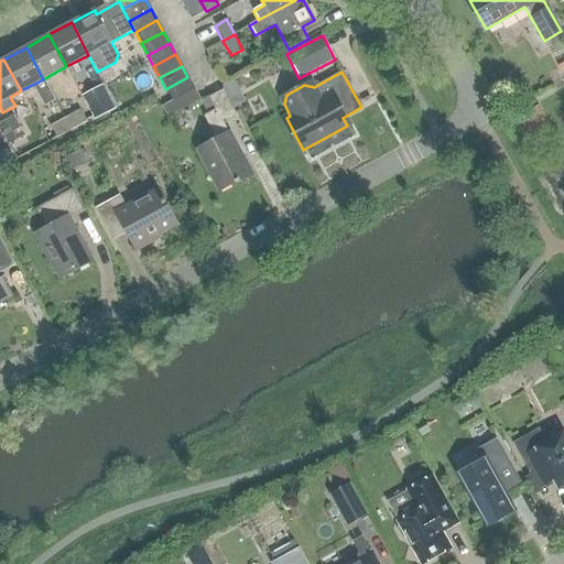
[(172,100),(194,88),(187,77),(165,89),(172,100)]
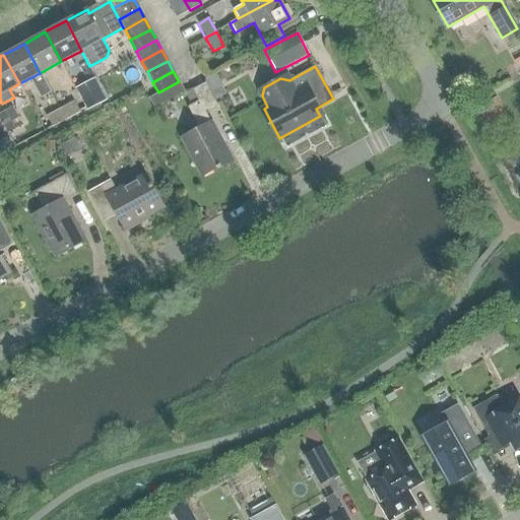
[(207,78),(204,80),(205,81),(214,101),(226,93),(215,74),(207,78)]
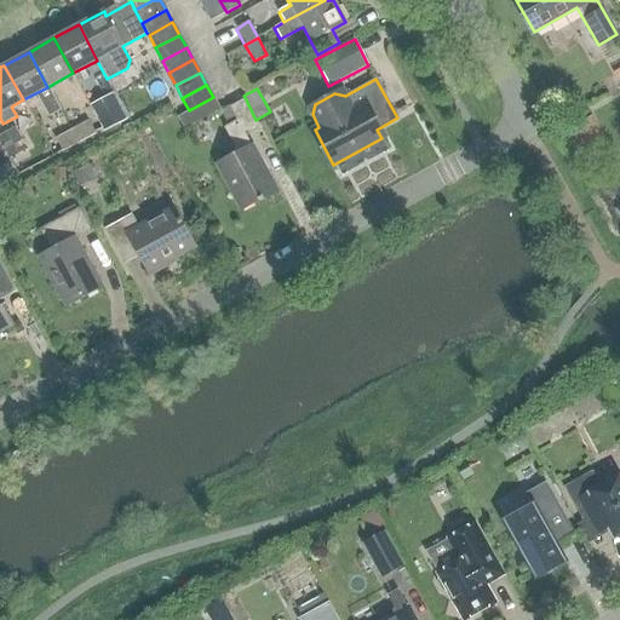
[(91,108),(104,133),(126,121),(113,96),(91,108)]
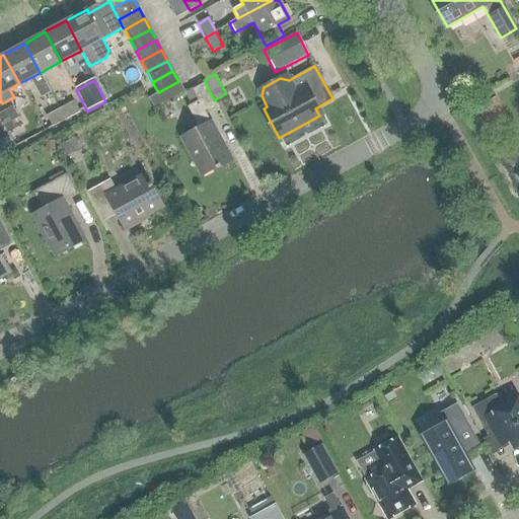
[(183,91),(178,81),(158,92),(148,97),(153,107),(183,91)]
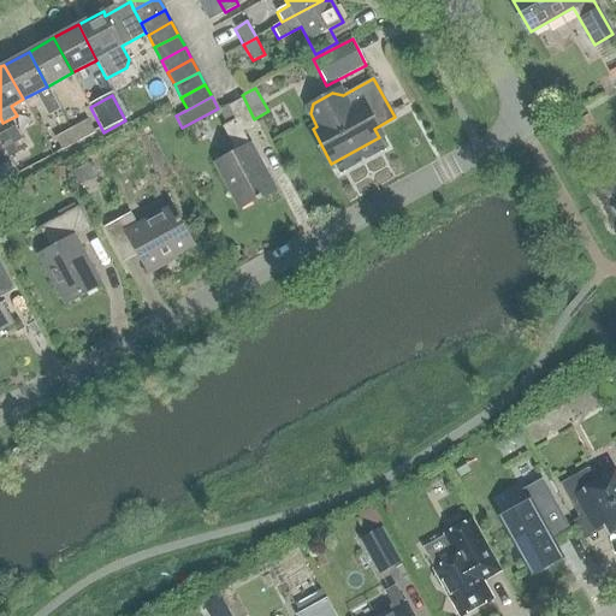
[(256,123),(254,119),(243,96),(226,106),(235,119),(221,126),(236,152),(214,163),(240,208),(274,189),(242,131),(256,123)]
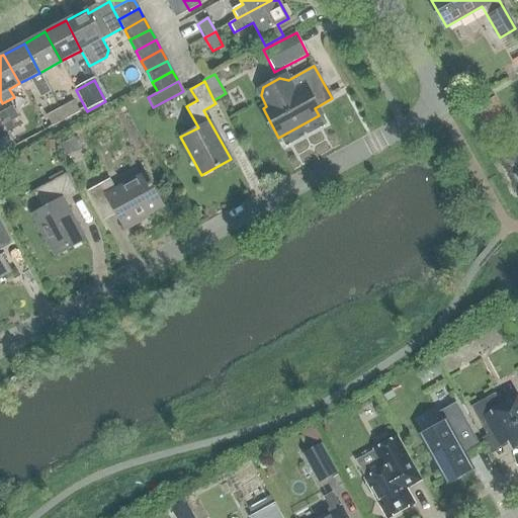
[(73,101),(60,108),(65,118),(79,111),(73,101)]
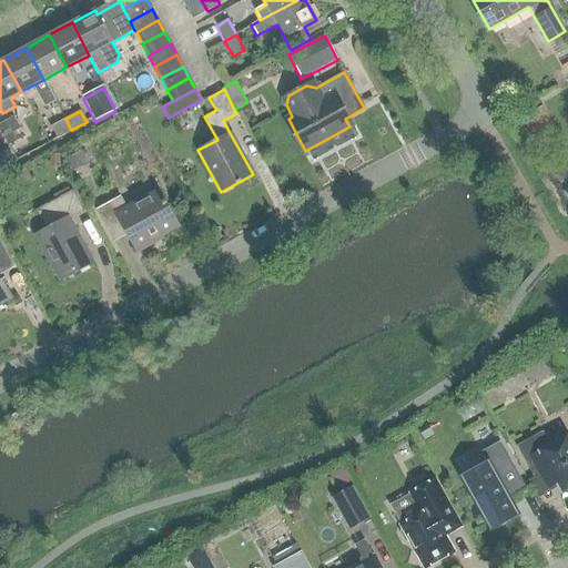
[(0,123),(0,132),(8,145),(24,137),(13,117),(0,123)]
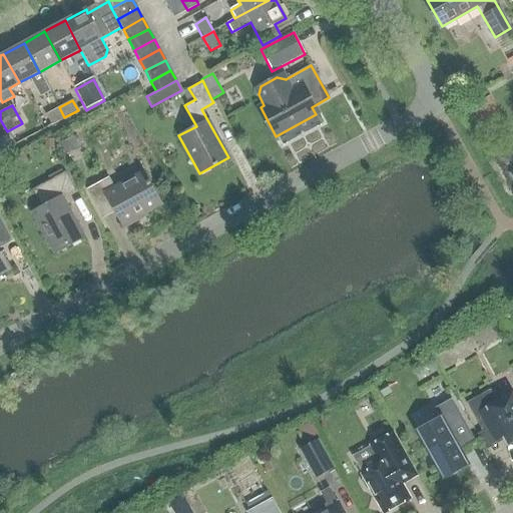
[(50,125),(64,117),(59,107),(45,115),(50,125)]
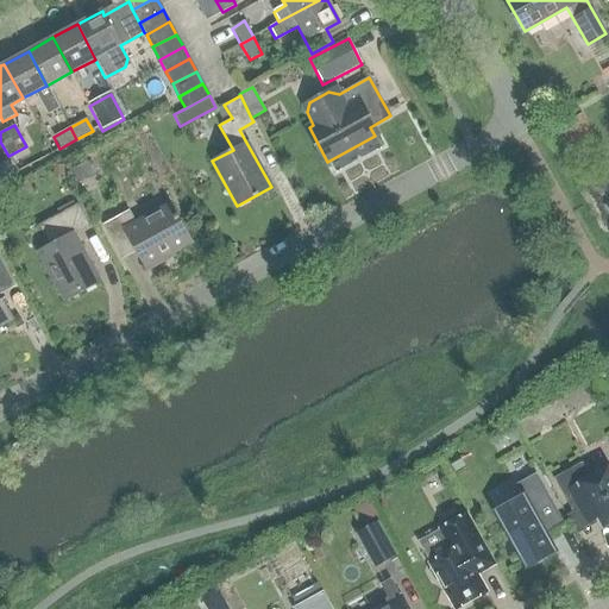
[(80,161),(68,165),(76,183),(87,179),(80,161)]
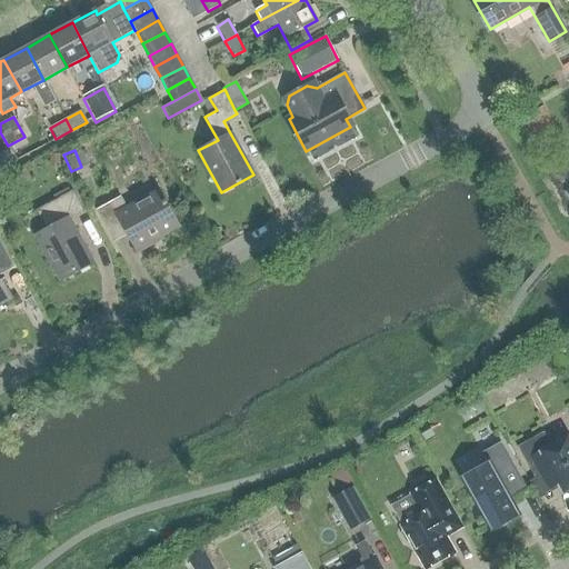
[(59,153),(49,153),(49,165),(59,165),(59,153)]
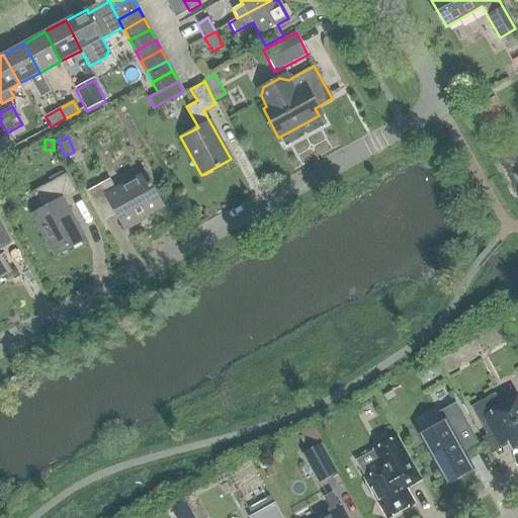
[(32,192),(42,209),(33,214),(55,255),(84,240),(62,200),(76,192),(66,174),(32,192)]
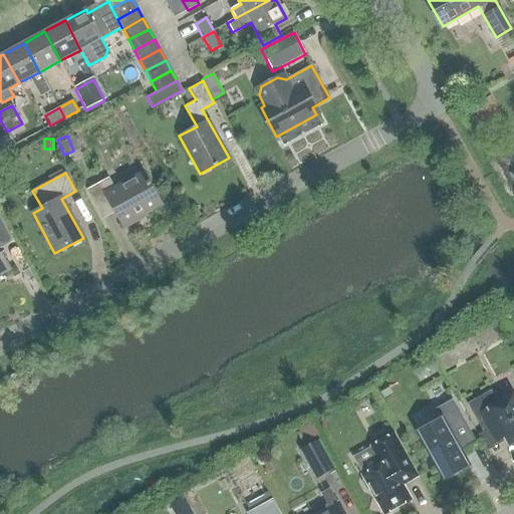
[(108,178),(86,190),(100,216),(113,209),(122,225),(161,204),(144,173),(114,188),(108,178)]
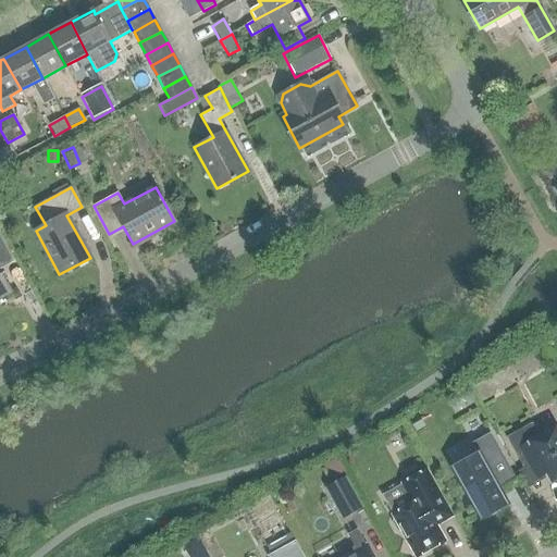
[(0,273),(0,268),(13,261),(0,238),(0,296),(10,292),(0,273)]
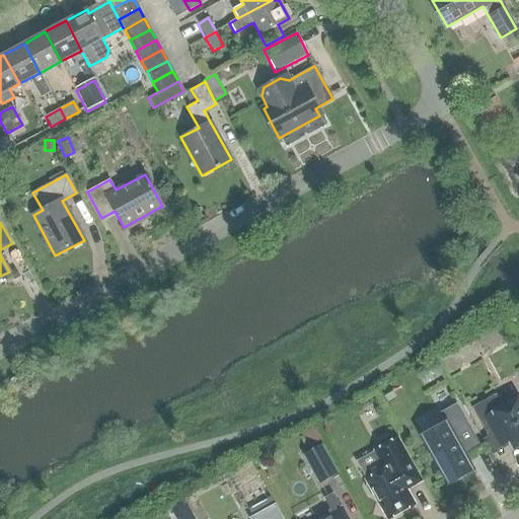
[(502,408),(495,394),(471,408),(488,436),(502,429),(514,449),(518,446),(518,400),(518,398),(502,408)]
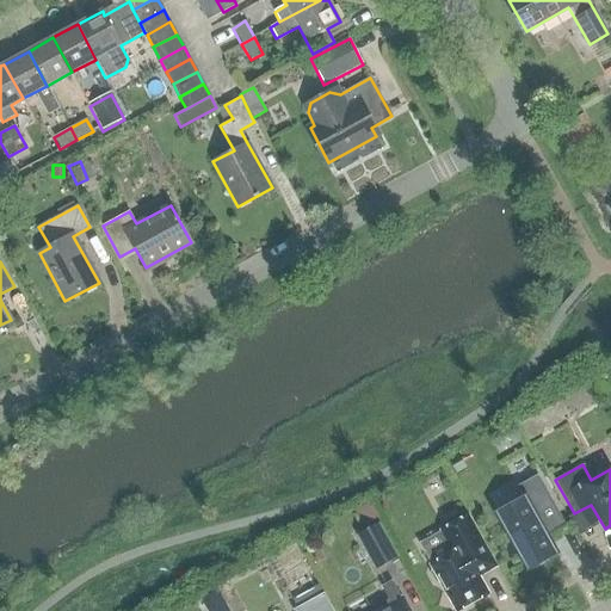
[(528,567),(555,551),(547,537),(566,526),(537,475),(516,487),(524,501),(498,516),(507,532),(505,534),(518,556),(520,555),(528,567)]
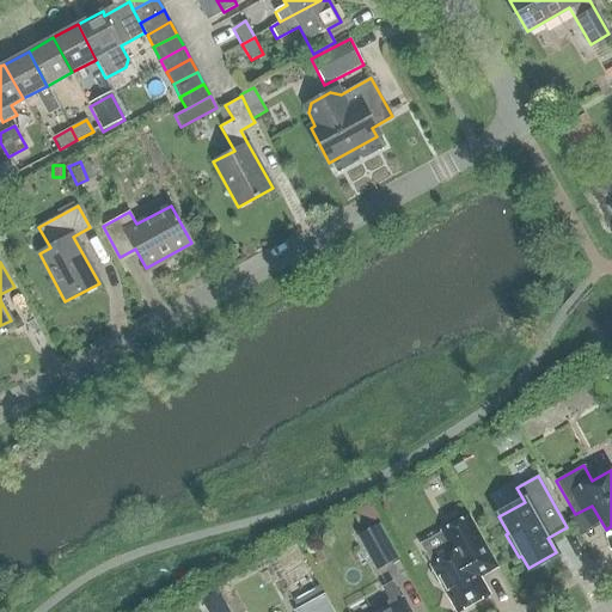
[(433,569),(432,574),(436,583),(441,585),(457,611),(458,611),(489,595),(481,579),(499,569),(469,516),(441,531),(453,554),(430,565),(433,569)]
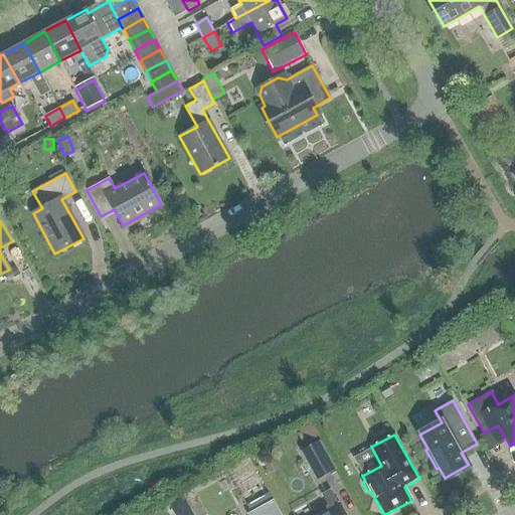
[(335,470),(319,441),(300,452),(316,481),(335,470)]
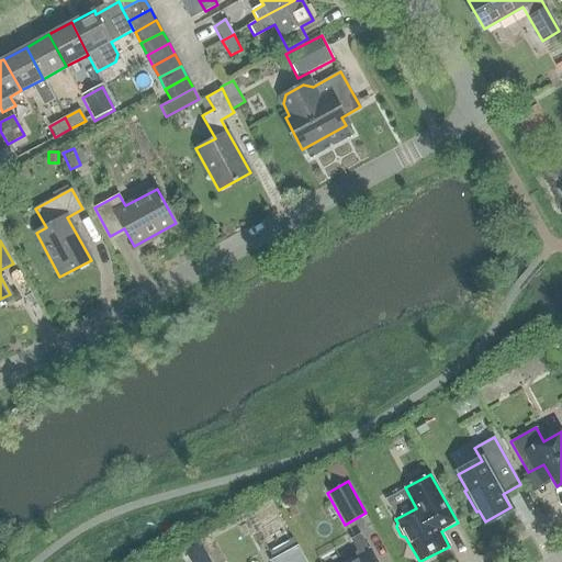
[(360,534),(350,539),(357,551),(356,552),(351,560),(348,561),(375,561),(370,550),(369,550),(360,534)]
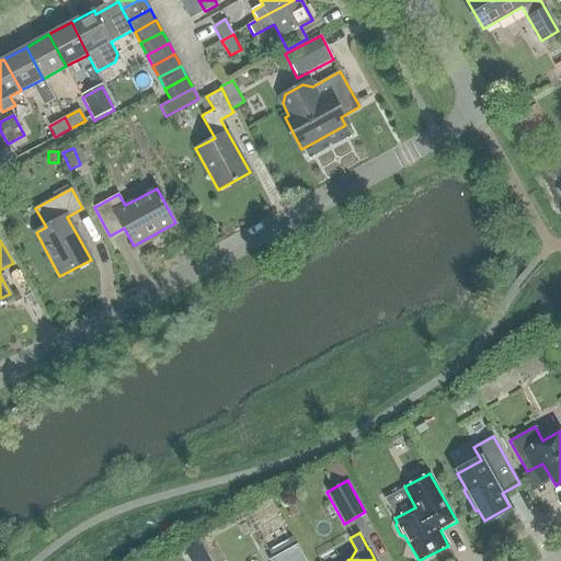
[(183,550),(189,560),(193,560),(206,554),(199,541),(183,550)]
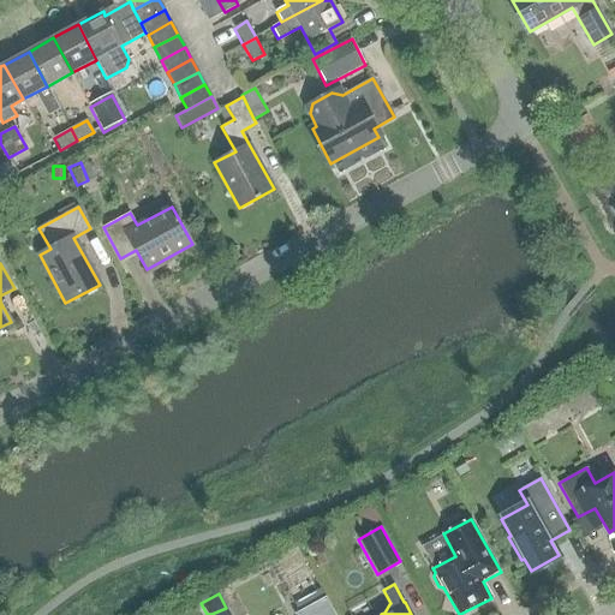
[(335,614),(326,598),(297,614),(296,614),(335,614)]
